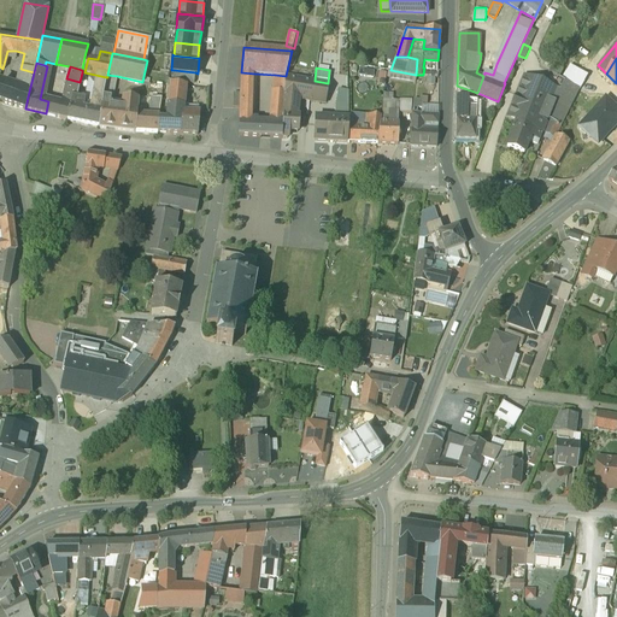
[(21,69),(16,89),(0,83),(0,100),(3,101),(1,103),(11,105),(12,104),(25,109),(28,97),(34,72),(21,69)]
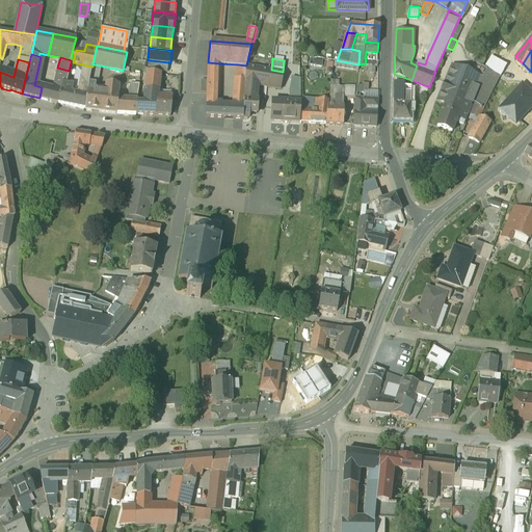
[(168,62),(150,60),(149,70),(167,72),(168,62)]
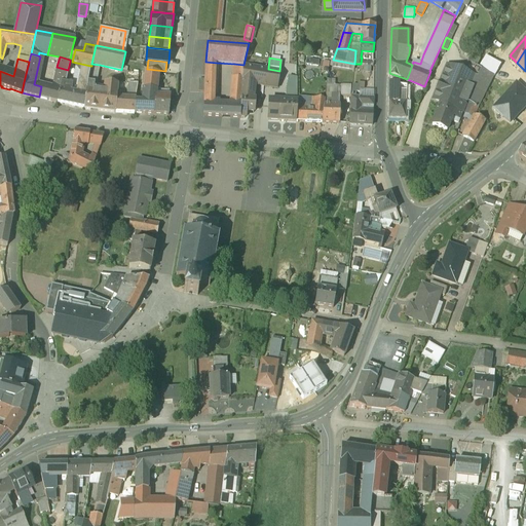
[(333,60),(331,65),(353,69),(354,64),(333,60)]
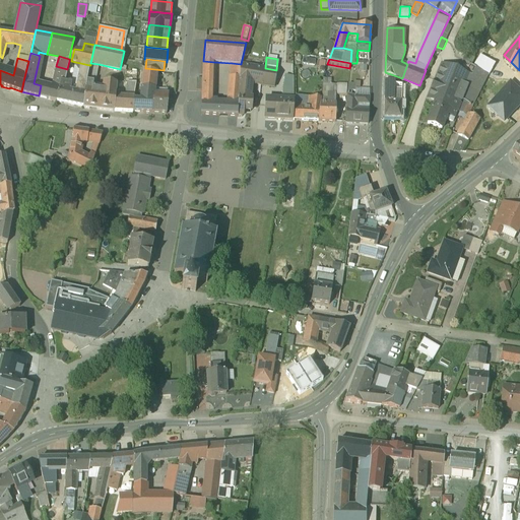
[(476,67),(462,59),(458,68),(449,65),(448,67),(471,76),(476,67)]
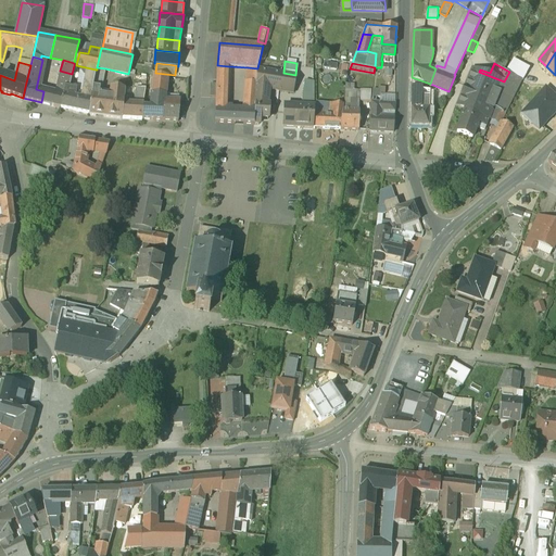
[(229,66),(217,65),(216,80),(227,80),(229,78),(229,66)]
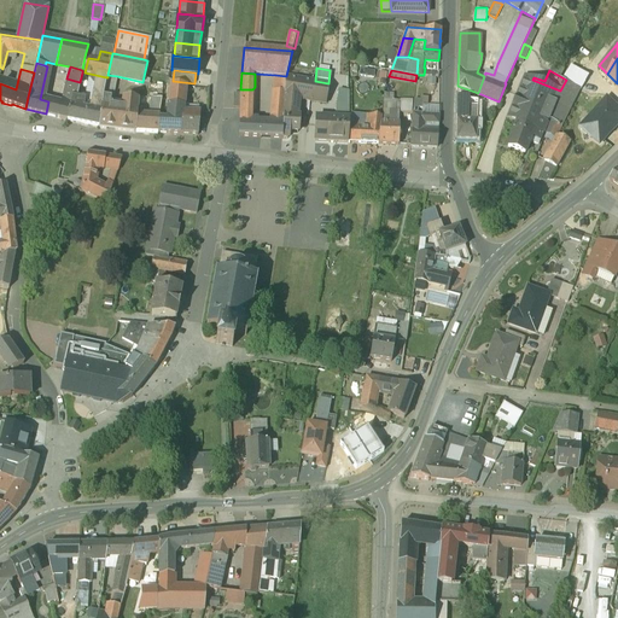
[(95,75),(91,103),(83,101),(82,108),(76,106),(77,97),(77,95),(71,95),(66,118),(99,126),(100,112),(100,111),(104,88),(106,77),(95,75)]
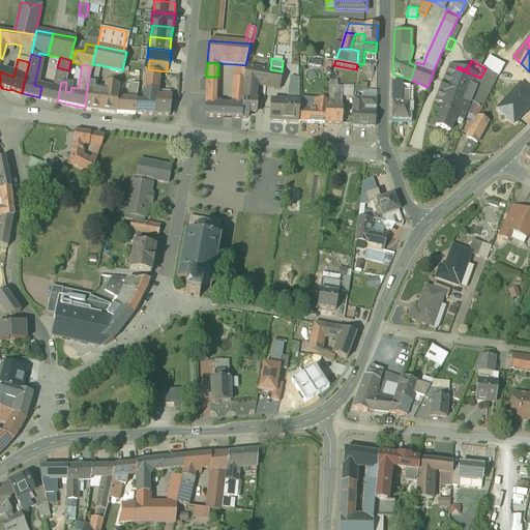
[(91,66),(89,76),(86,95),(86,96),(85,108),(91,109),(93,90),(94,82),(96,82),(100,65),(92,64),(92,66),(91,66)]
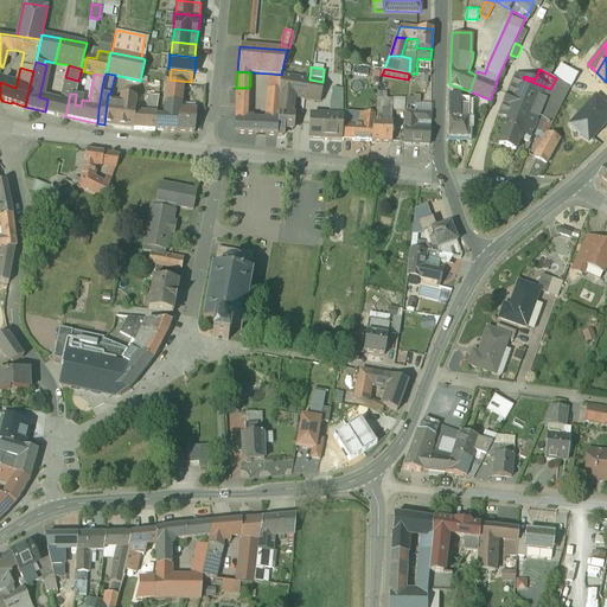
[(281,75),(270,74),(267,122),(266,134),(276,135),(278,113),(279,94),(281,75)]
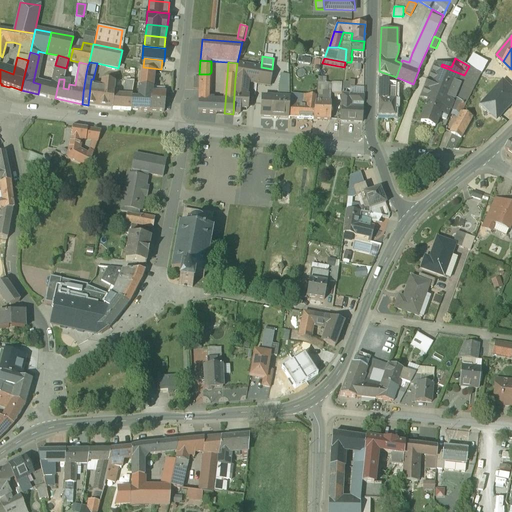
[(252,65),(237,63),(235,79),(248,80),(250,81),(252,65)]
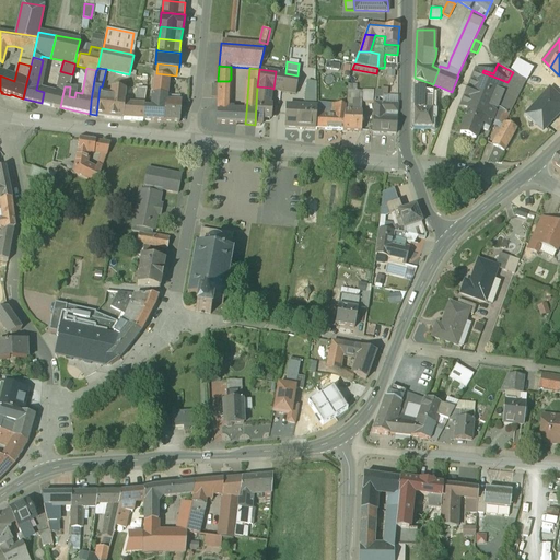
[(482,72),(476,69),(473,77),(502,91),(504,90),(508,82),(482,72)]
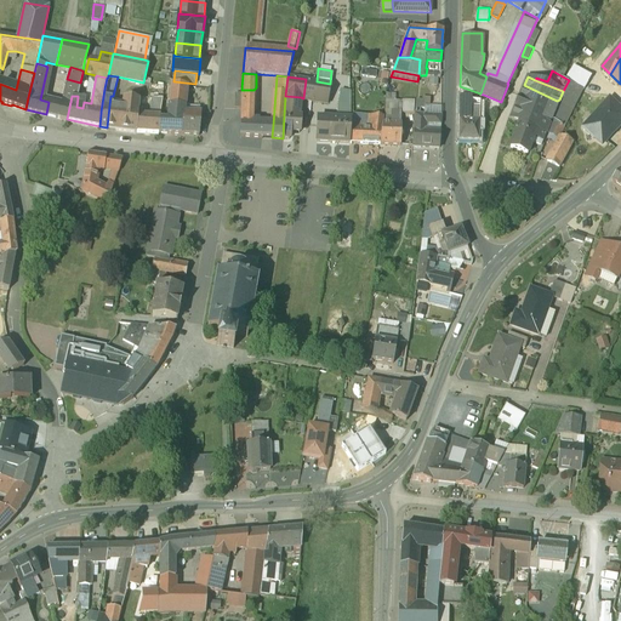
[(80,83),(67,79),(61,104),(57,104),(55,117),(67,119),(72,96),(78,96),(79,89),(80,83)]
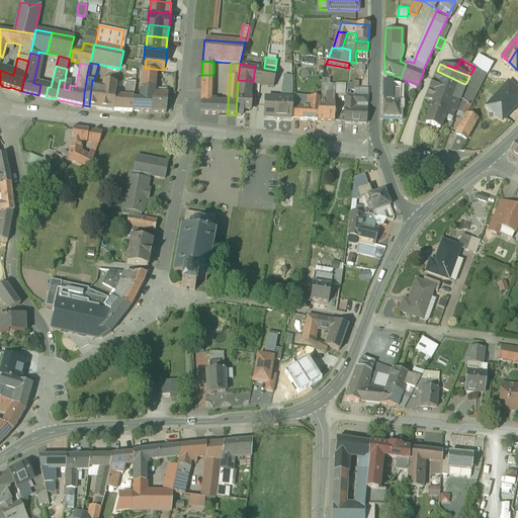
[(262,67),(255,66),(253,82),(260,83),(262,67)]
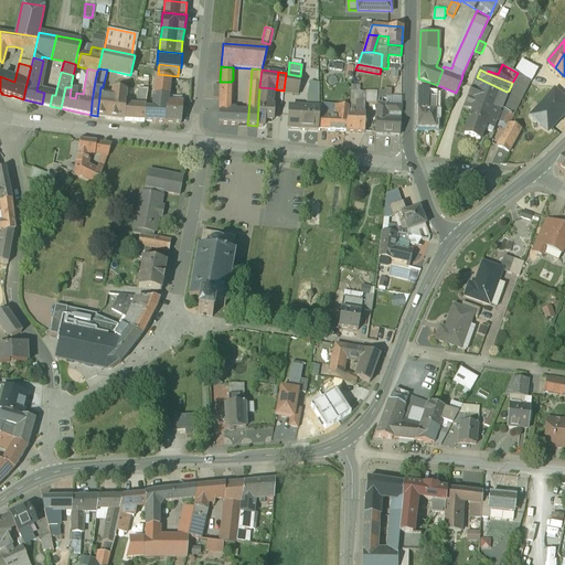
[(300,76),(286,73),(284,91),(297,93),(300,76)]
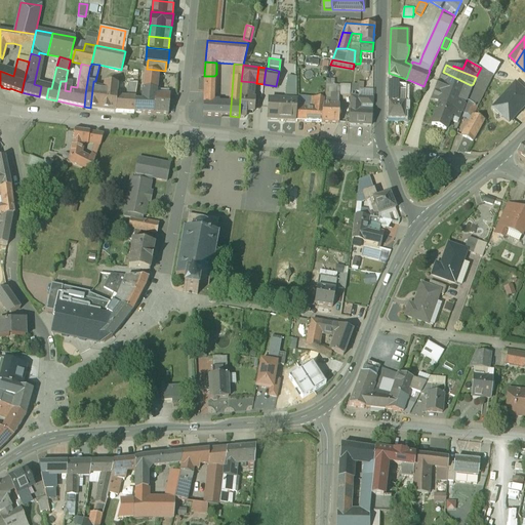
[(492,74),(481,68),(476,77),(473,84),(471,85),(470,88),(475,91),(481,94),(492,74)]
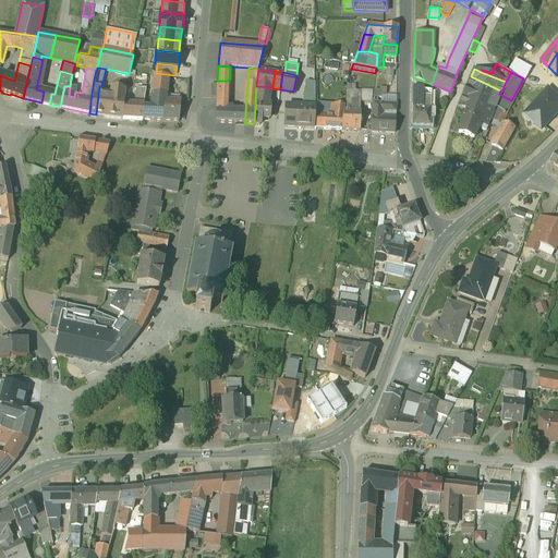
[(167,76),(154,75),(153,88),(159,89),(159,94),(166,95),(167,76)]
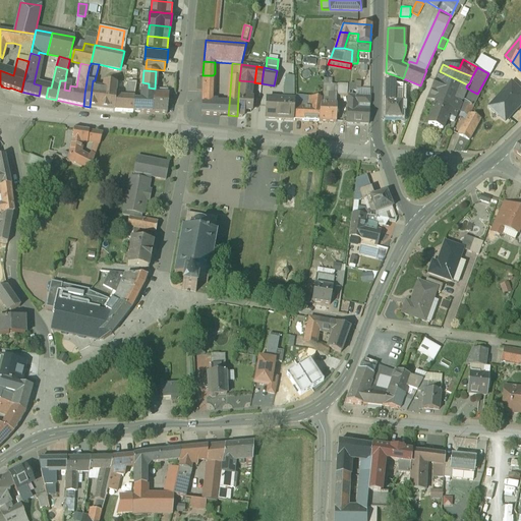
[(467,84),(440,71),(435,81),(436,81),(453,89),(448,104),(459,108),(466,88),(467,84)]
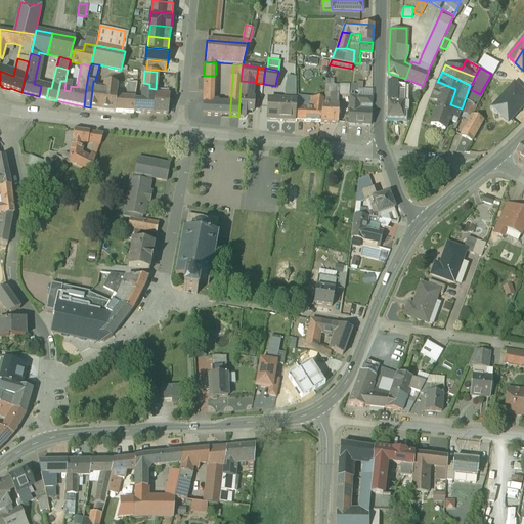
[(405,79),(388,73),(387,117),(388,117),(389,118),(394,119),(395,117),(403,117),(403,111),(406,111),(406,101),(403,101),(401,101),(401,98),(404,98),(404,90),(396,89),(396,85),(404,85),(404,79),(405,79)]
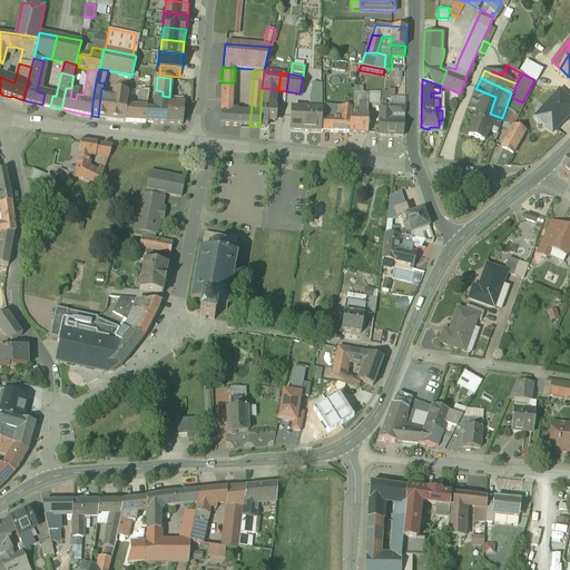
[(322,82),(314,80),(310,108),(322,110),(322,82)]
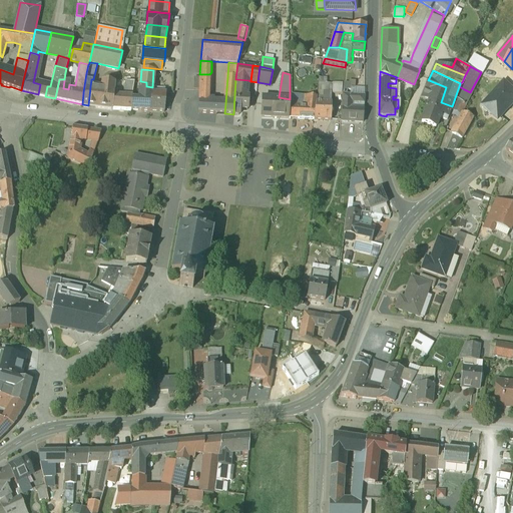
[(213,98),(209,98),(209,74),(199,74),(199,77),(199,89),(199,101),(198,101),(198,112),(224,113),(225,103),(213,102),(213,98)]
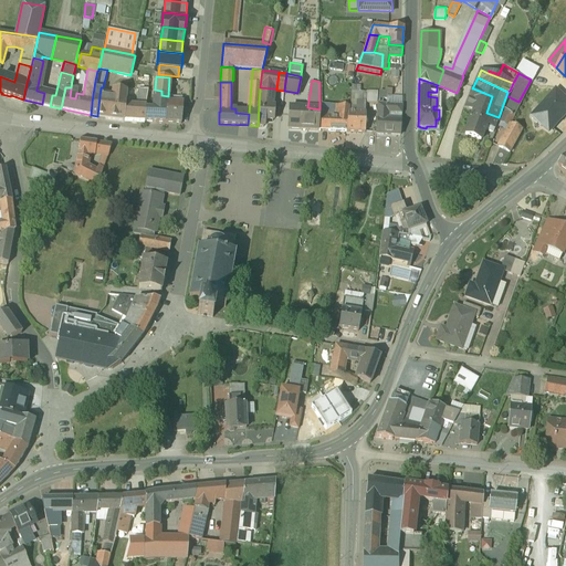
[(349,107),(348,111),(366,112),(366,102),(378,103),(379,90),(360,90),(360,84),(353,84),(349,107)]
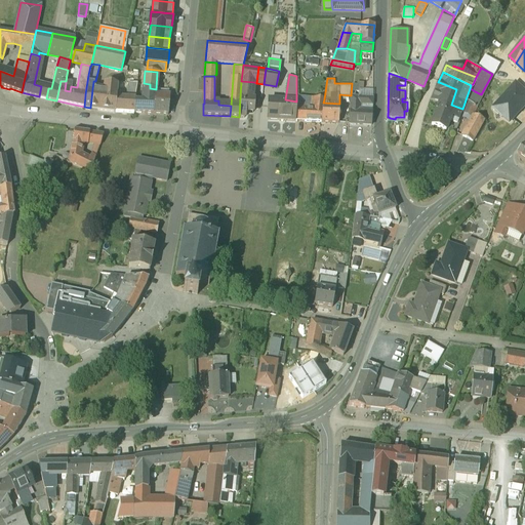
[(352,83),(351,95),(359,95),(360,87),(364,88),(364,81),(358,80),(357,83),(352,83)]
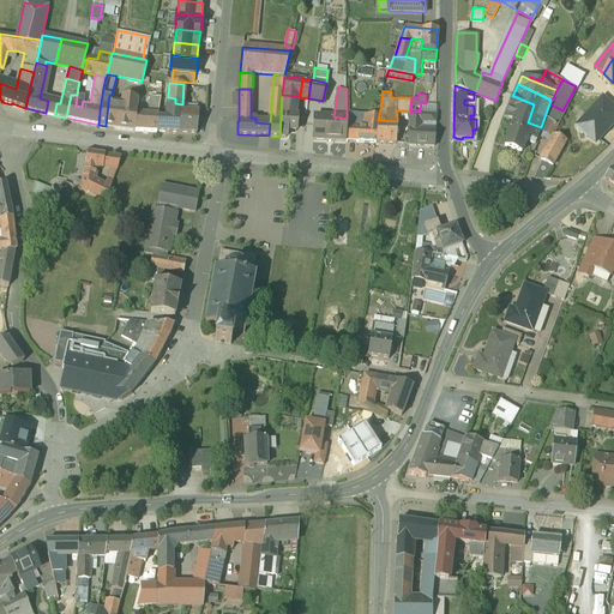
[(298,96),(282,95),(281,114),(295,115),(298,96)]
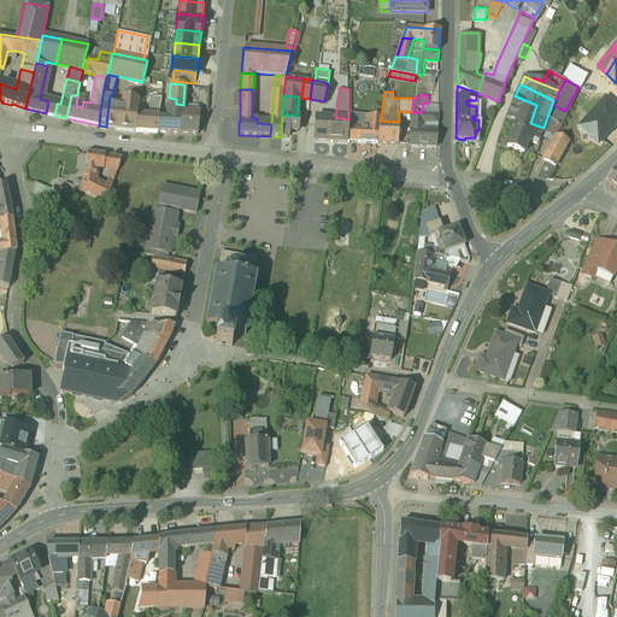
[(148,113),(159,115),(162,98),(151,97),(148,113)]
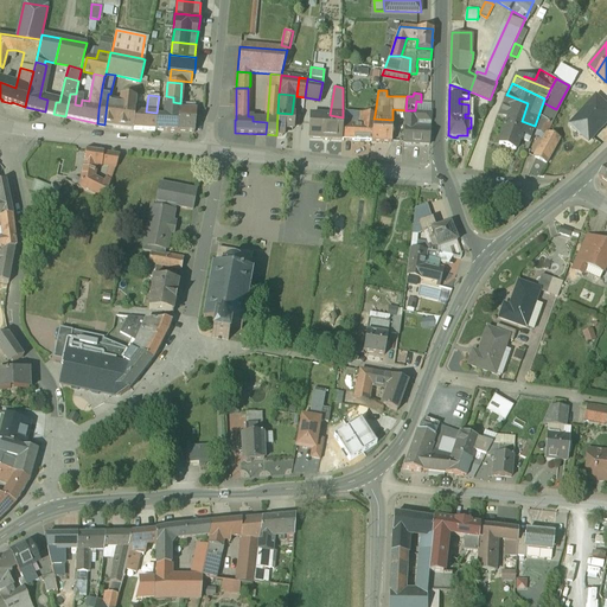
[(528,103),(508,95),(499,113),(508,116),(504,126),(516,129),(522,121),(528,103)]
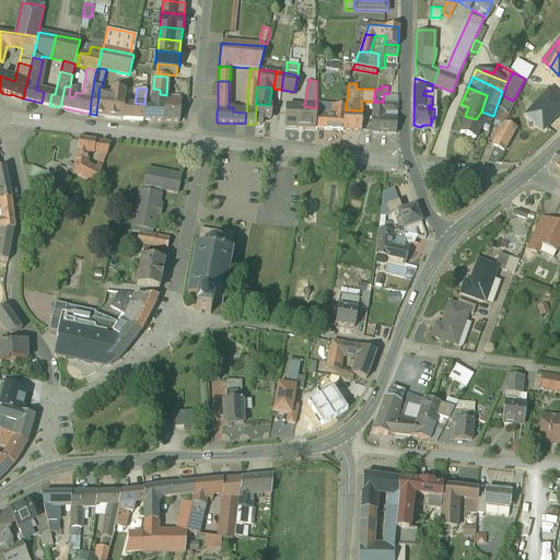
[(533,114),(529,116),(538,124),(540,120),(546,126),(559,109),(559,96),(550,88),(529,111),(533,114)]
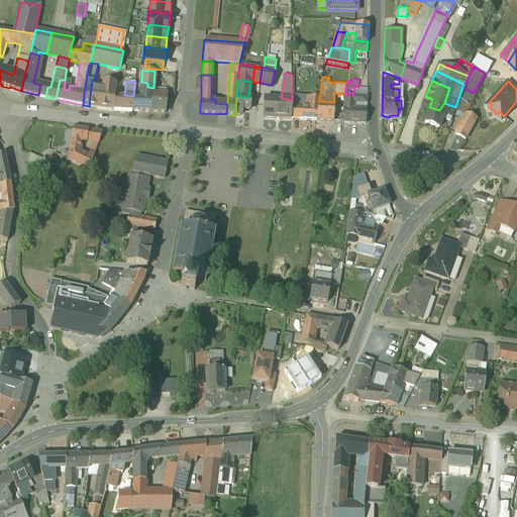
[(115,84),(103,82),(101,90),(99,91),(97,107),(113,109),(114,94),(115,84)]
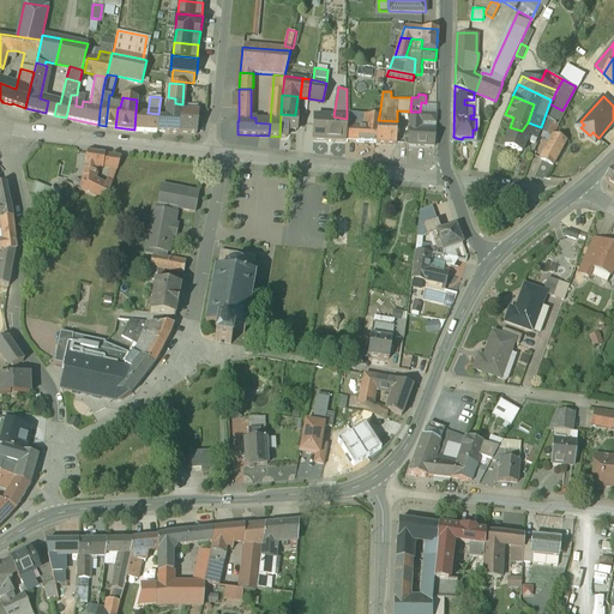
[(495,101),(487,97),(485,106),(492,109),(495,101)]
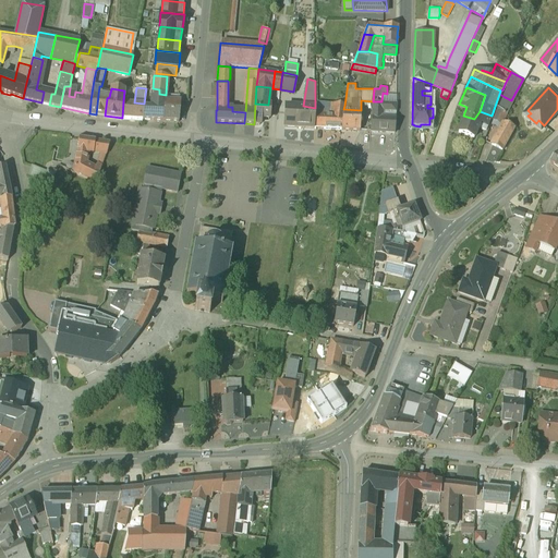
[(51,94),(44,92),(41,102),(49,105),(51,94)]
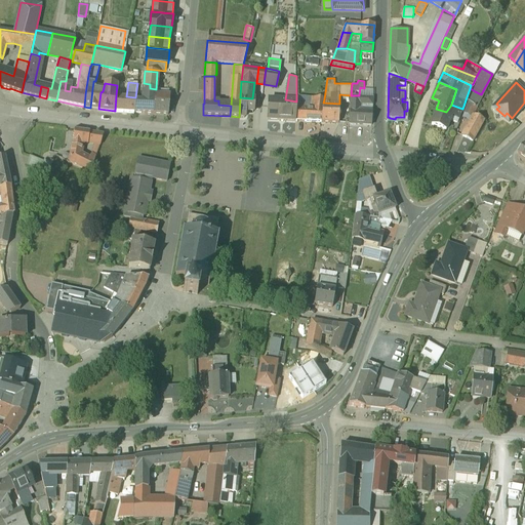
[(150,88),(144,88),(142,101),(134,101),(134,112),(154,113),(155,95),(156,89),(150,88)]
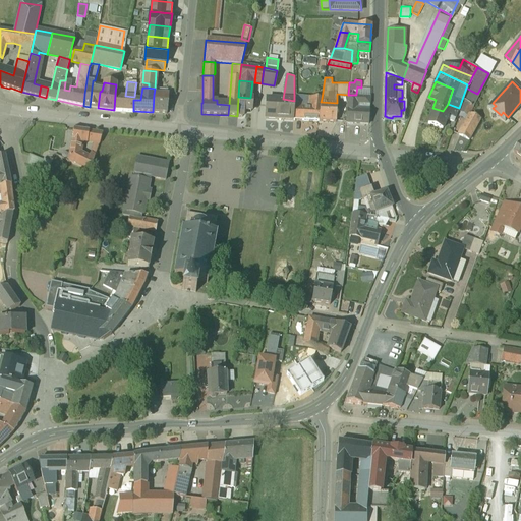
[(471,91),(466,88),(459,108),(455,116),(458,117),(460,110),(465,100),(466,101),(471,91)]
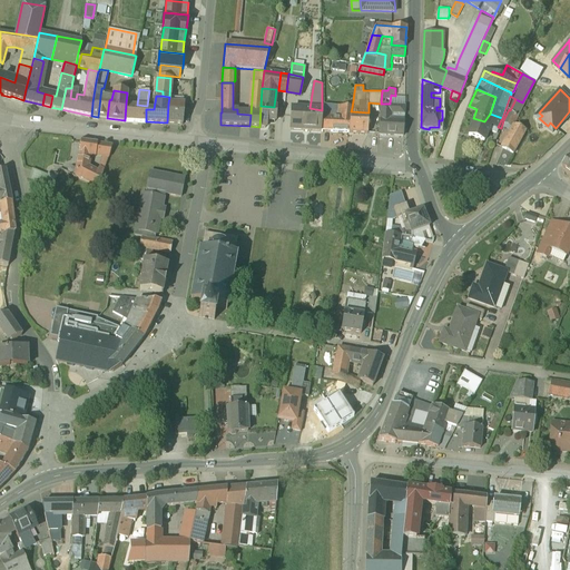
[(111,99),(100,97),(98,117),(107,118),(109,100),(111,99)]
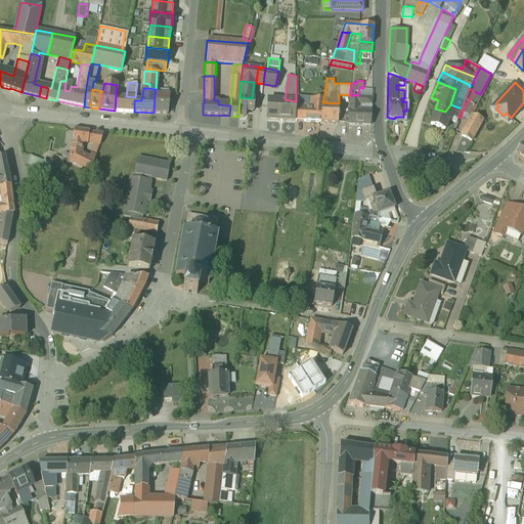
[(480,94),(474,91),(469,101),(475,105),(480,94)]
